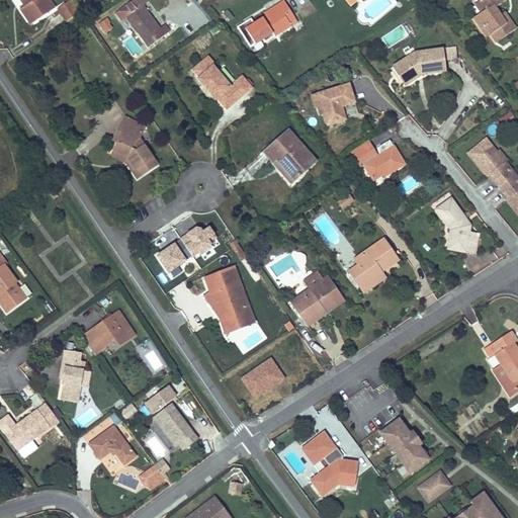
[(48,0),(23,0),(27,5),(24,7),(21,9),(30,24),(54,8),(48,0)]
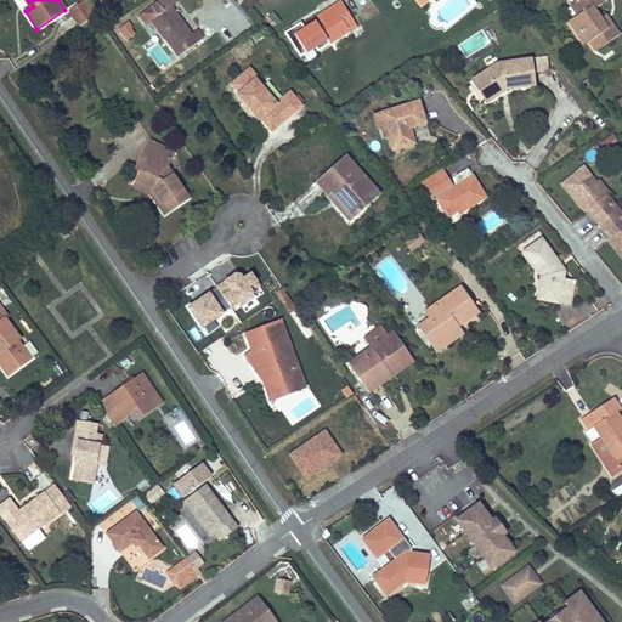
[(85,0),(69,11),(79,27),(95,16),(85,0)]
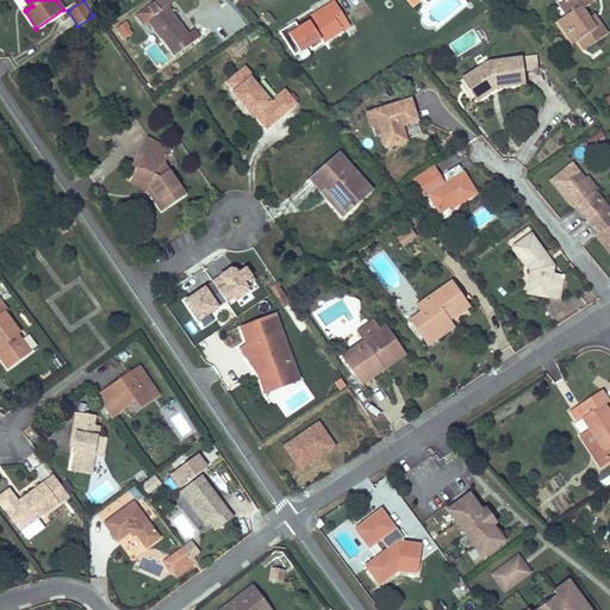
[(169,0),(159,0),(136,18),(142,25),(149,20),(175,55),(198,38),(193,31),(187,35),(167,7),(172,4),(169,0)]
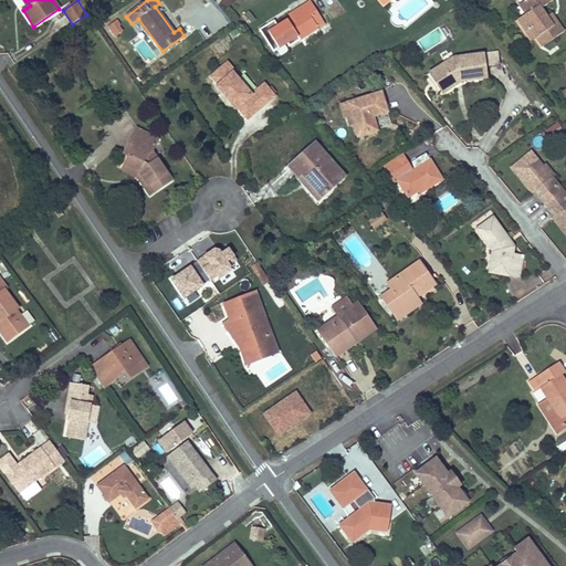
[(525,14),(517,20),(525,32),(528,29),(535,38),(542,46),(563,32),(557,23),(553,27),(546,17),(541,9),(552,0),(524,0),(523,1),(530,11),(525,14)]
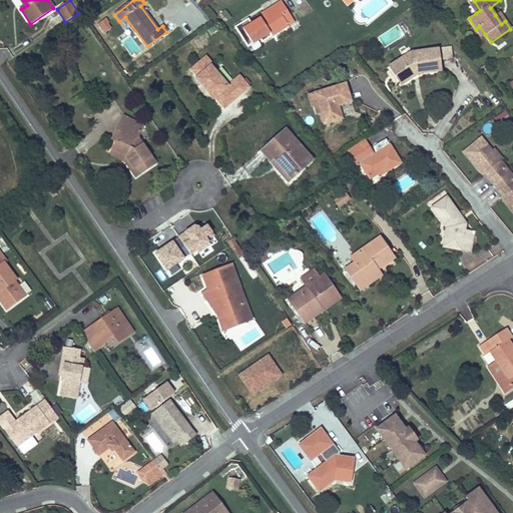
[(474,1),(470,4),(476,13),(480,10),(474,1)]
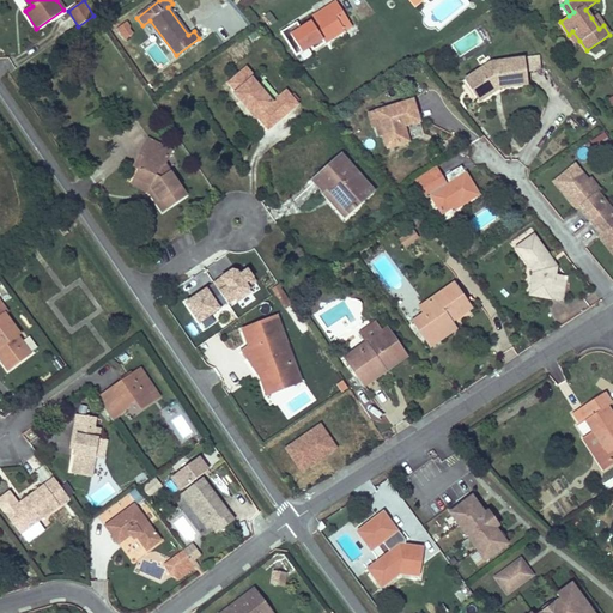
[(315,20),(302,29),(298,24),(283,34),(286,38),(297,58),(304,53),(305,55),(313,50),(344,31),(341,28),(349,23),(335,2),(328,7),(331,11),(315,20)]
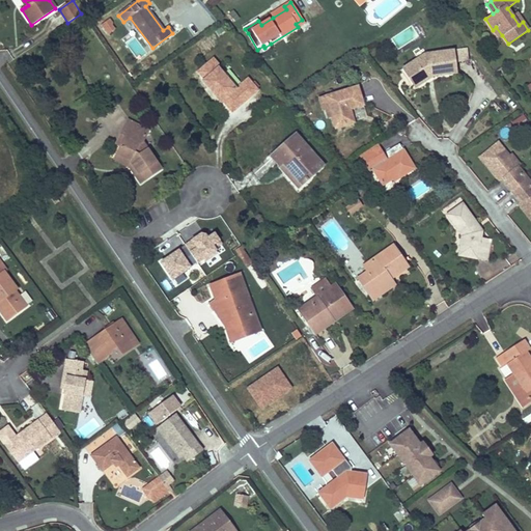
[(284,6),(271,15),(273,18),(286,9),(284,6)]
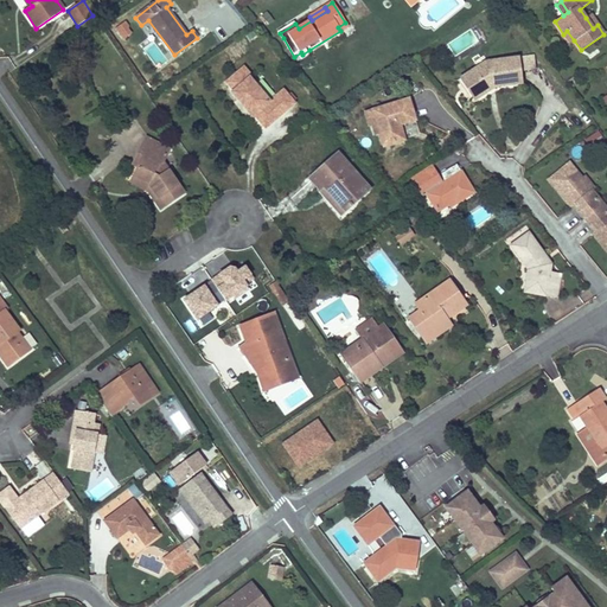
[(589,14),(586,18),(593,29),(598,25),(589,14)]
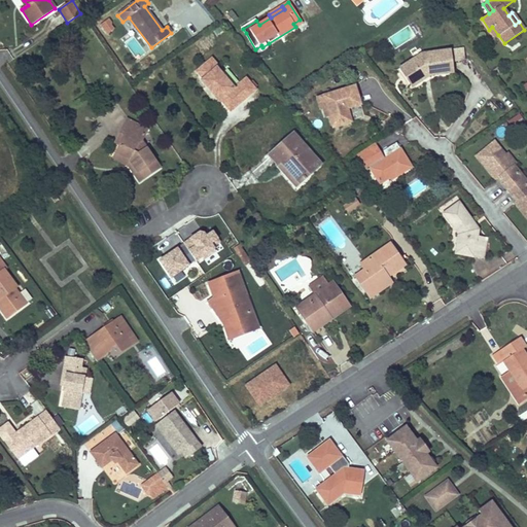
[(107,22),(100,26),(107,35),(114,30),(110,26),(107,22)]
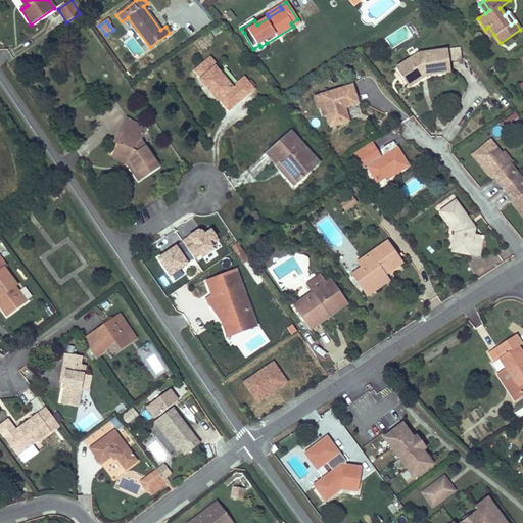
[(488,27),(485,30),(491,38),(494,35),(488,27)]
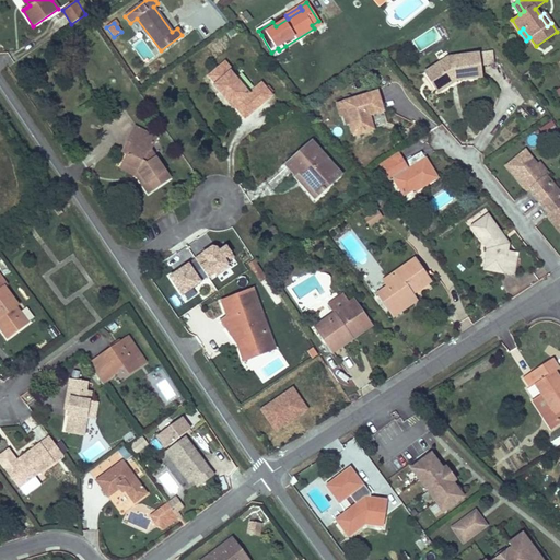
[(477,55),(479,67),(493,65),(491,53),(477,55)]
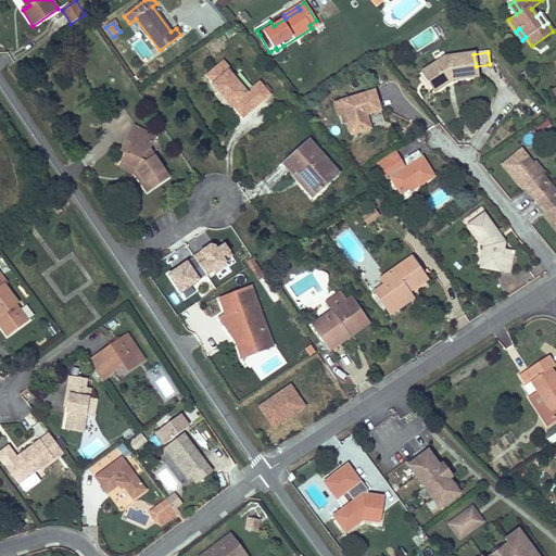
[(422,74),(432,90),(450,78),(453,80),(477,77),(476,66),(474,54),(443,59),(422,74)]
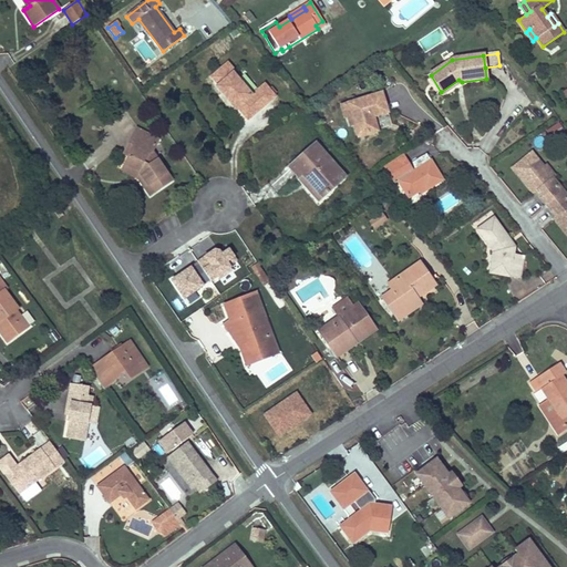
[(229,64),(213,78),(219,86),(218,89),(237,111),(239,110),(249,122),(277,99),(267,86),(254,96),(236,74),(237,73),(229,64)]
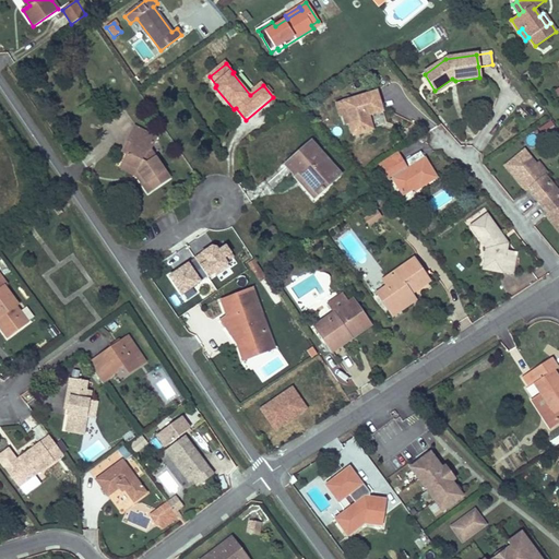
[(452,79),(435,91),(437,93),(455,81),(452,79)]
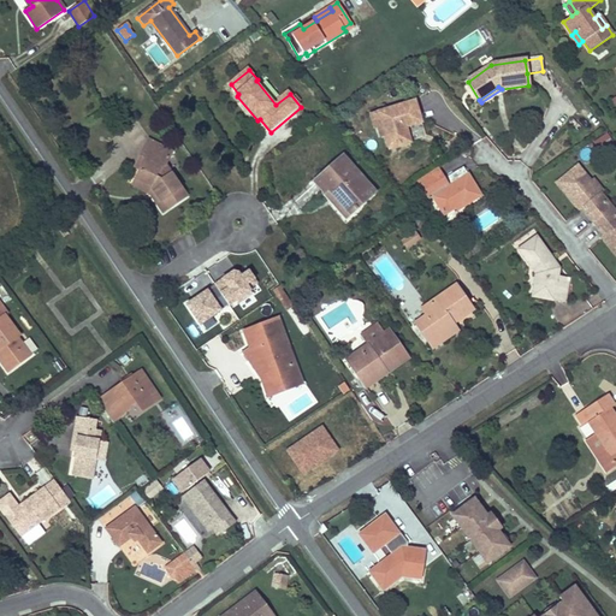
[(406,143),(402,128),(407,126),(420,122),(414,100),(377,112),(388,149),(406,143)]
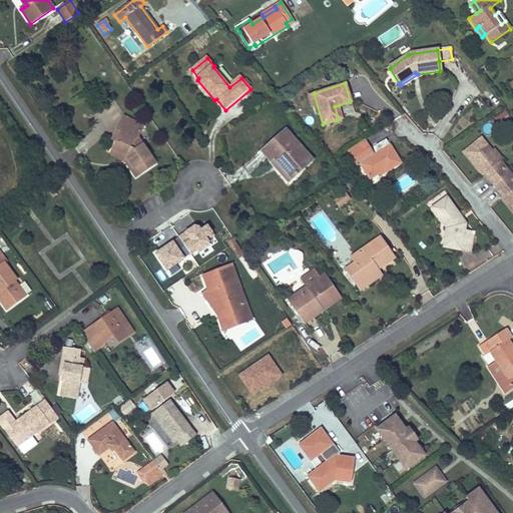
[(117,141),(112,149),(125,156),(127,160),(125,162),(135,176),(154,163),(137,138),(143,127),(127,119),(123,117),(116,131),(121,133),(117,141)]
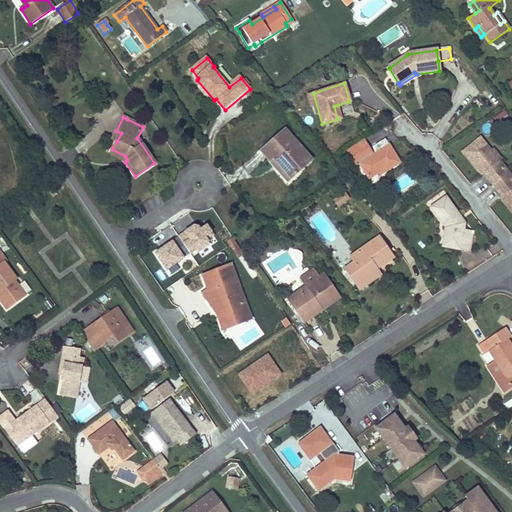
[(491,134),(492,125),(484,123),(482,133),(491,134)]
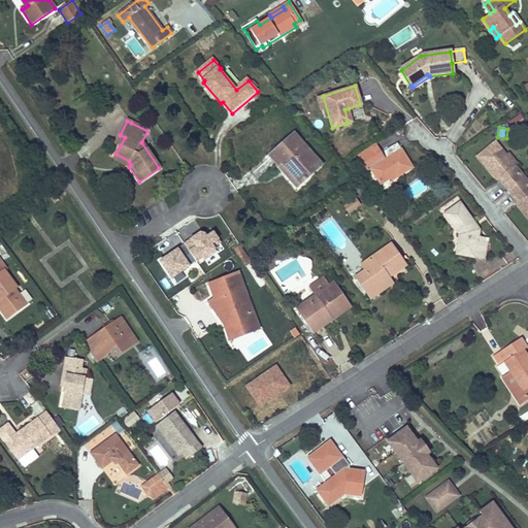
[(269,156),(278,166),(282,163),(284,166),(296,179),(300,184),(321,165),(294,134),(269,156)]
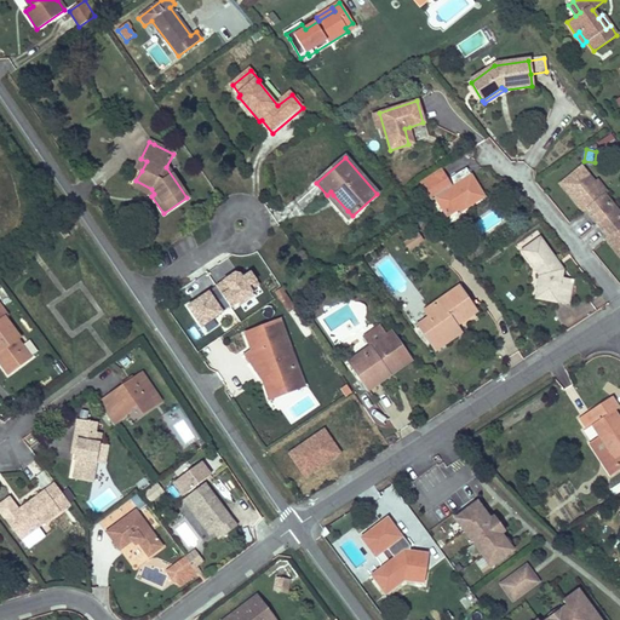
[(141,159),(136,167),(142,171),(147,161),(141,159)]
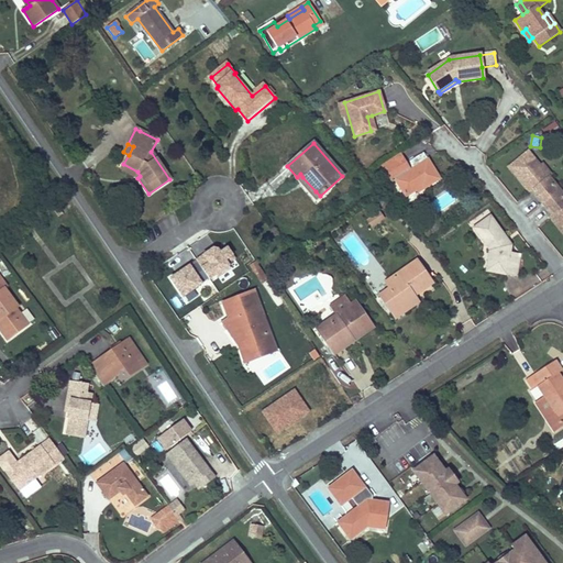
[(540,166),(528,152),(509,167),(530,192),(532,191),(534,189),(539,195),(537,197),(542,203),(559,190),(549,177),(545,179),(538,169),(540,167),(540,166)]
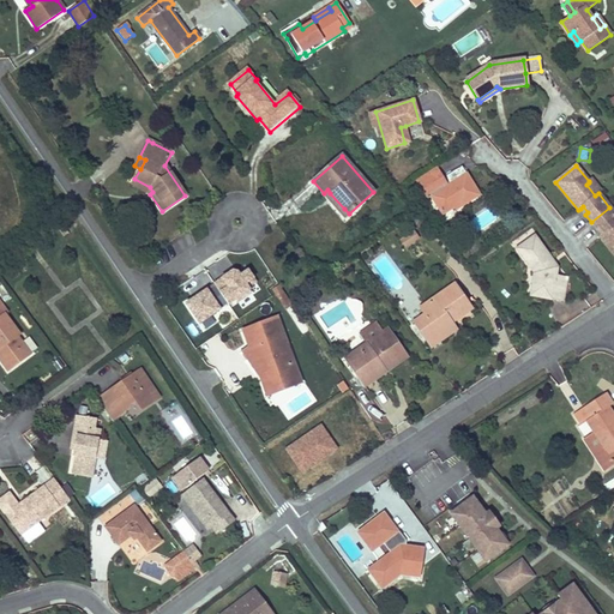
[(421,191),(443,178),(437,167),(415,180),(421,191)]
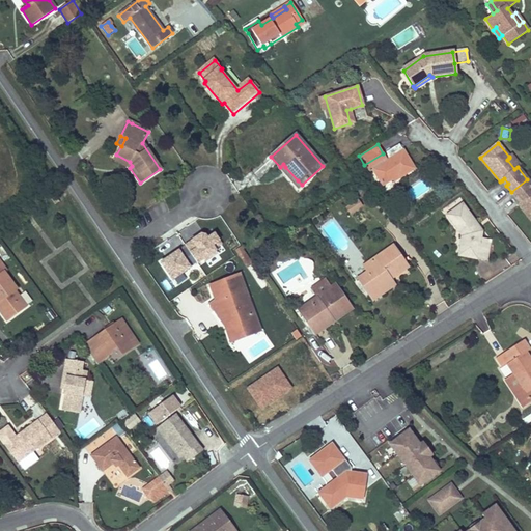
[(383,186),(393,179),(398,176),(399,178),(415,169),(403,150),(387,160),(383,154),(364,165),(369,172),(373,170),(383,186)]
